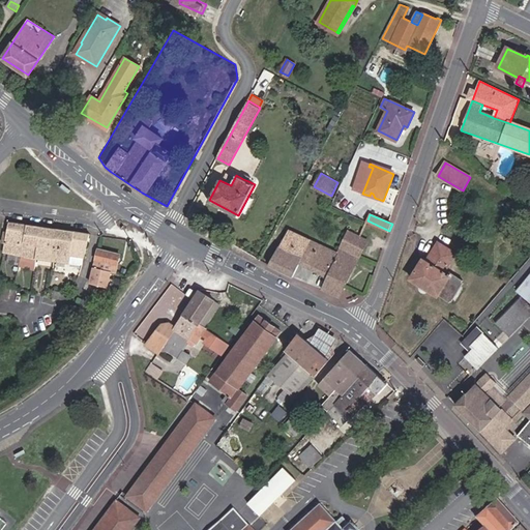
[(84,260),(90,235),(9,223),(8,226),(0,224),(0,242),(5,243),(3,253),(54,262),(68,264),(68,265),(69,262),(70,257),(84,260)]
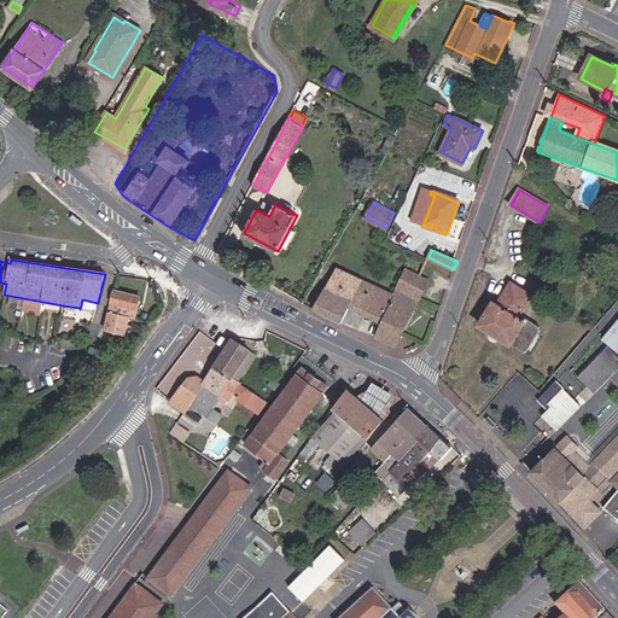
[(382,322),(375,336),(397,345),(427,273),(409,264),(382,322)]
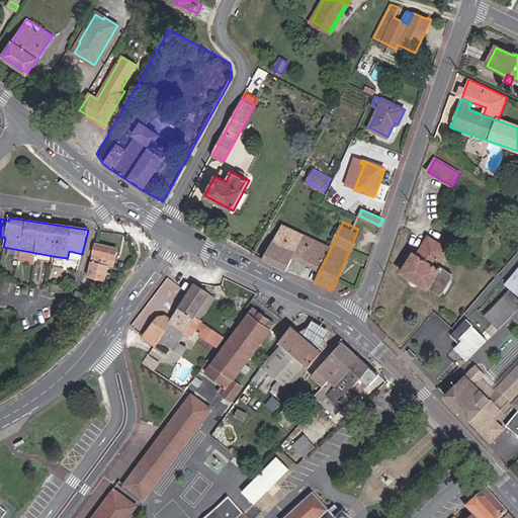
[(274,236),(263,258),(264,258),(286,268),(292,257),(320,270),(331,248),(281,225),(275,237),(274,236)]
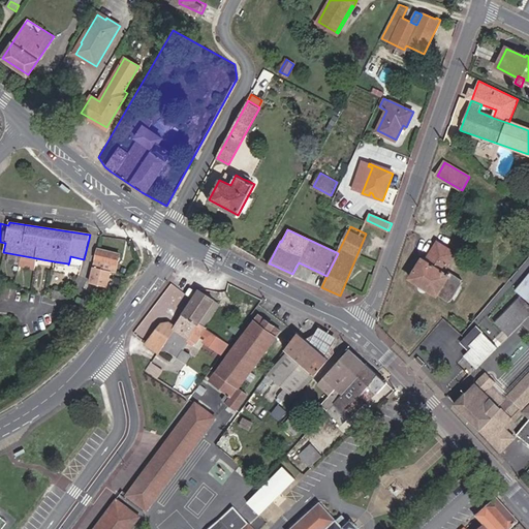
[(437,243),(430,255),(439,260),(446,249),(437,243)]
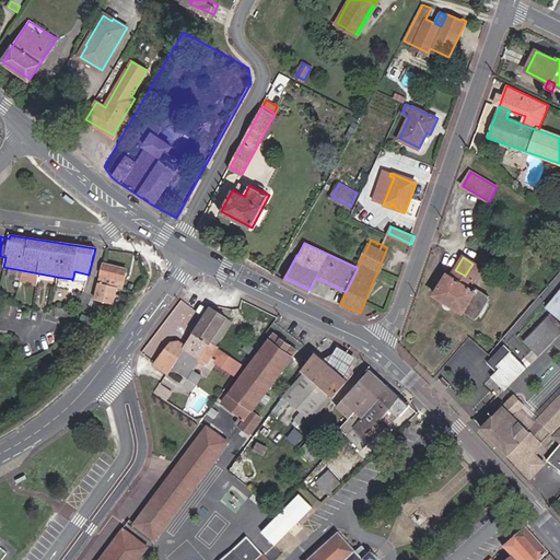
[(97,289),(118,294),(119,294),(126,269),(103,264),(97,289)]
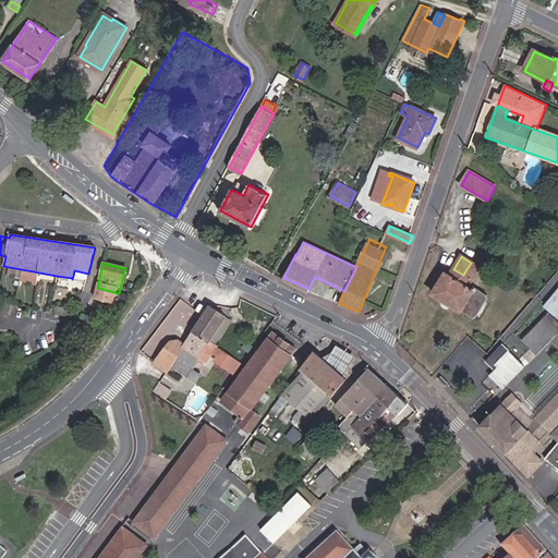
[(463,275),(453,269),(449,276),(446,274),(434,294),(461,313),(462,311),(474,318),(475,317),(476,317),(488,299),(486,299),(488,295),(474,287),(472,290),(469,287),(480,268),(471,263),(463,275)]
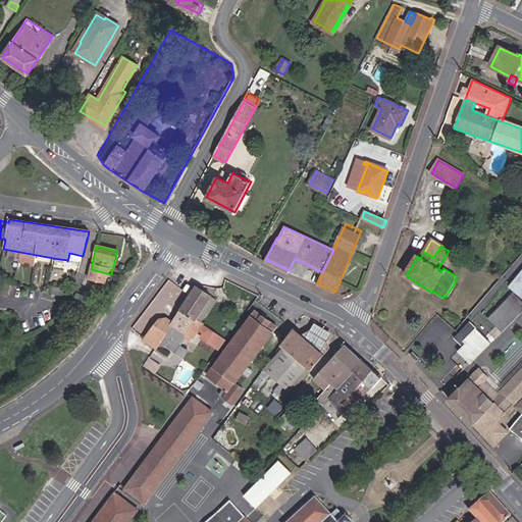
[(7,257),(18,260),(19,252),(8,250),(7,257)]
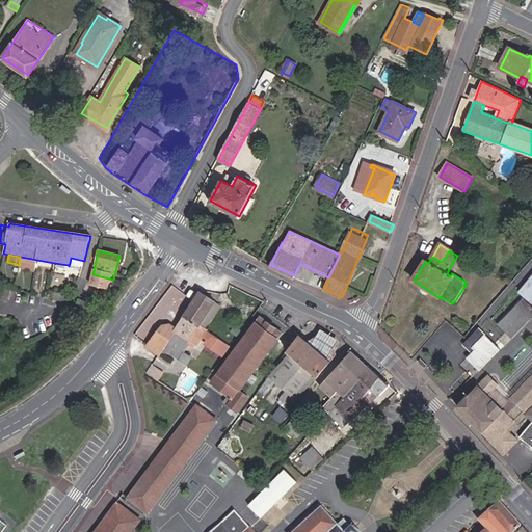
[(69,265),(54,263),(52,272),(67,275),(69,265)]
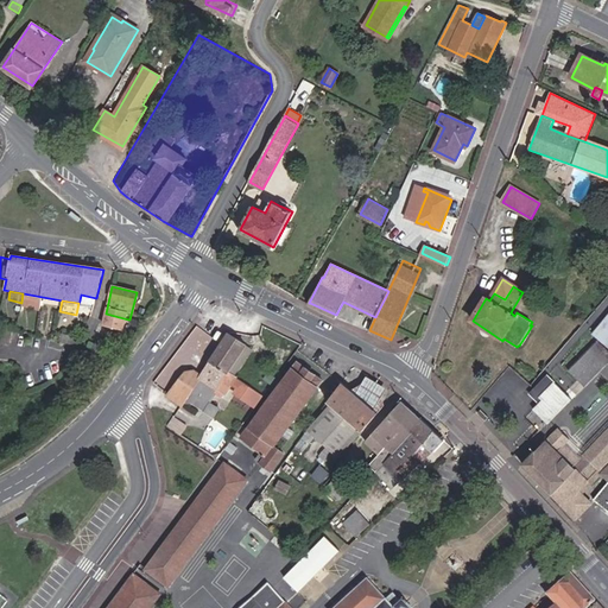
[(126,328),(128,320),(106,314),(103,323),(126,328)]
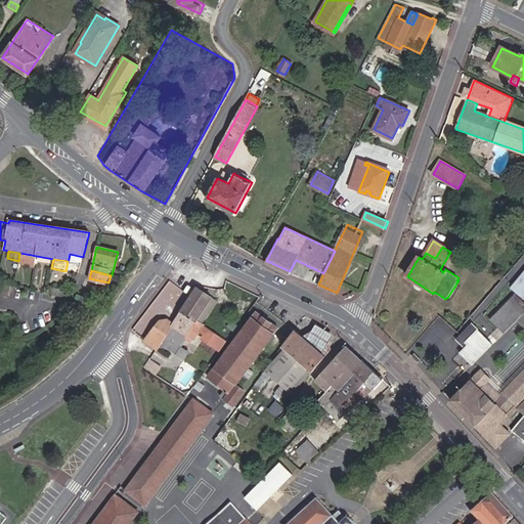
[(523,273),(511,289),(523,299),(523,273)]
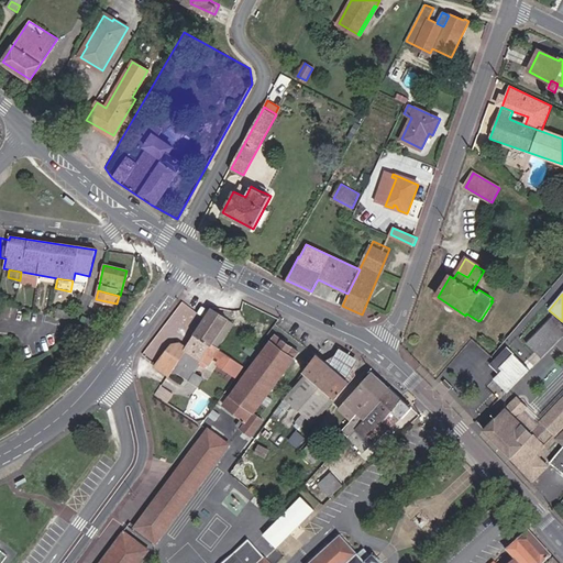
[(73,313),(55,308),(53,316),(70,320),(73,313)]
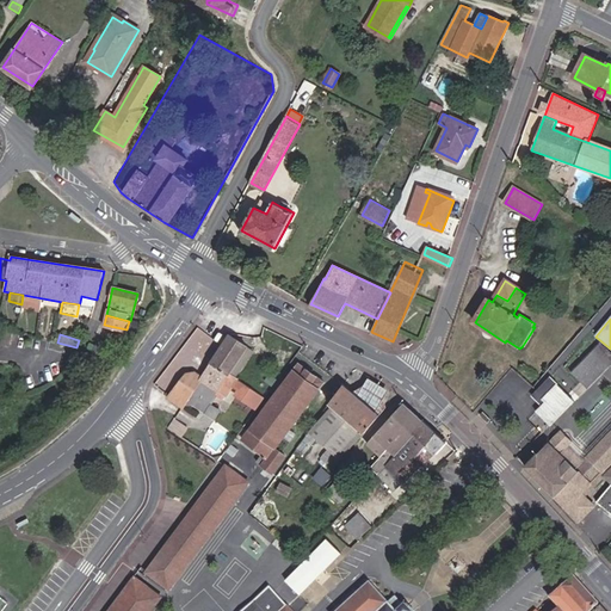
[(223,345),(227,339),(218,334),(215,340),(223,345)]
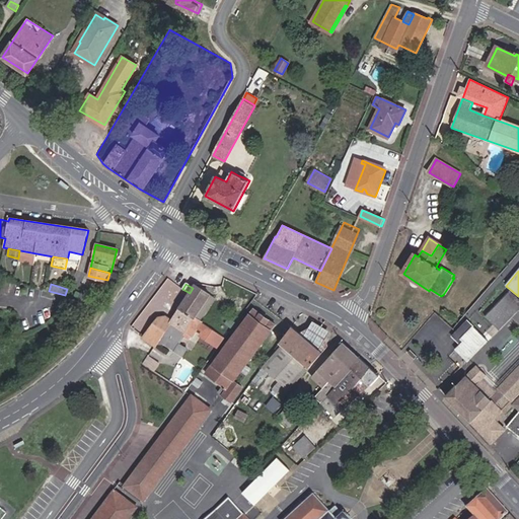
[(209,295),(195,285),(193,288),(190,293),(170,321),(158,341),(161,344),(171,351),(176,344),(181,336),(188,339),(191,335),(192,337),(198,327),(203,331),(201,335),(218,347),(218,346),(219,346),(224,339),(194,318),(209,295)]
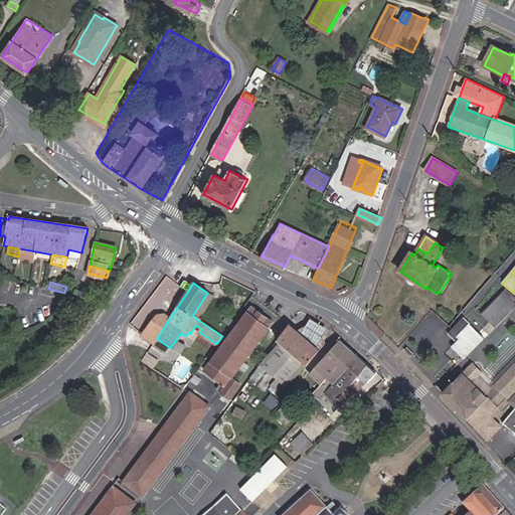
[(84,304),(90,293),(91,290),(83,287),(76,300),(84,304)]
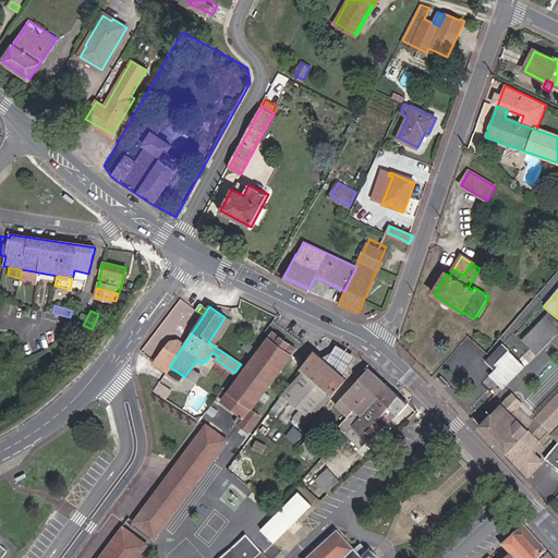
[(557,320),(549,313),(523,340),(537,354),(557,332),(557,320)]
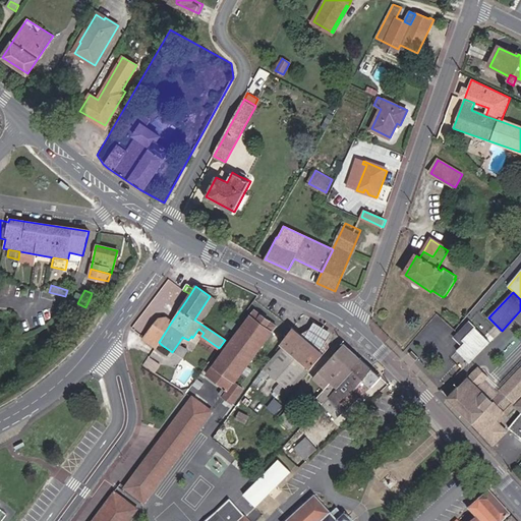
[(97,299),(91,296),(85,307),(91,309),(97,299)]
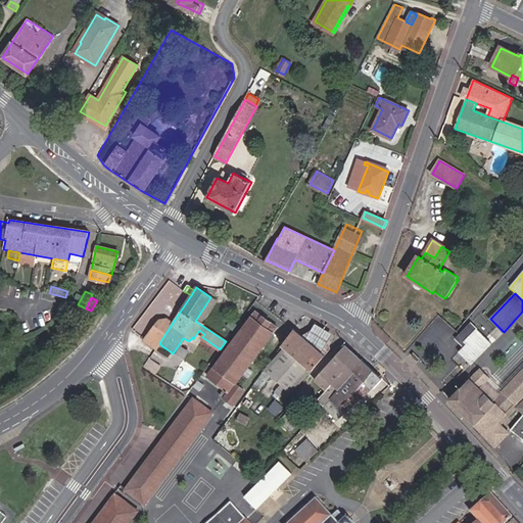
[(255,312),(206,377),(224,389),(220,395),(233,405),(243,390),(235,384),(277,327),(255,312)]
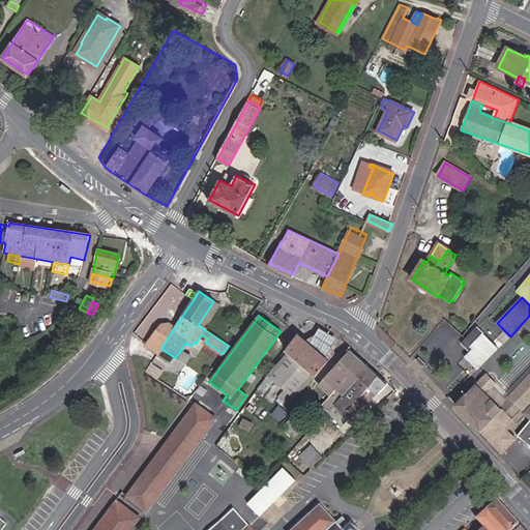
[(162,348),(174,328),(167,324),(162,324),(147,346),(158,353),(159,351),(162,348)]
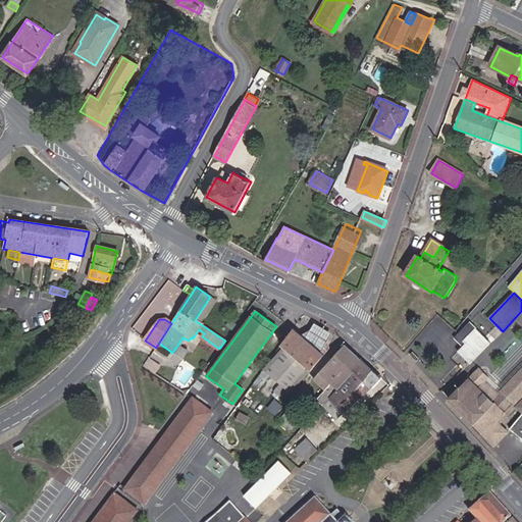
[(233,330),(238,324),(232,320),(227,326),(233,330)]
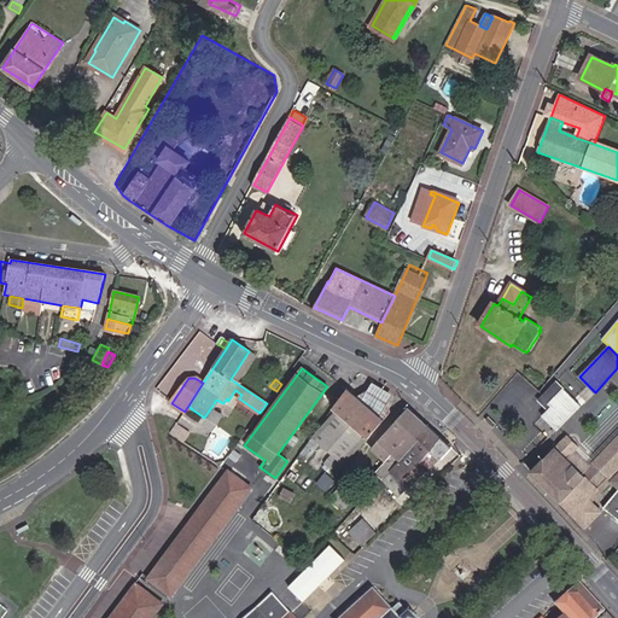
[(558,383),(540,401),(549,410),(543,417),(558,431),(582,407),(558,383)]
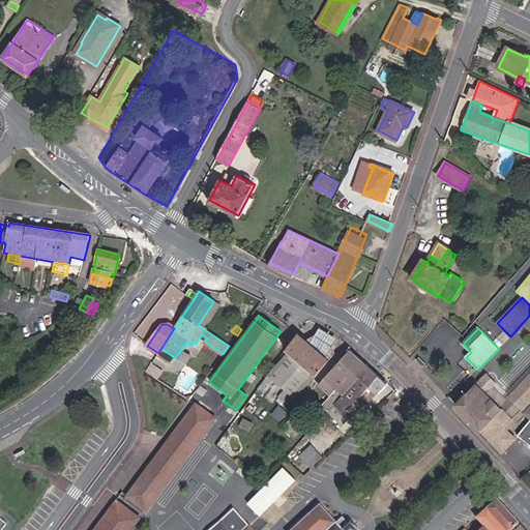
[(318,339),(306,344),(328,363),(333,357),(329,346),(333,339),(322,332),(318,339)]
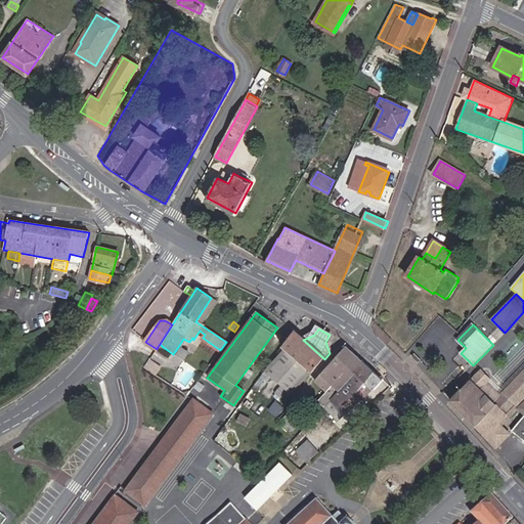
[(303,340),(294,332),(282,346),(286,349),(275,360),(276,361),(267,373),(289,393),(309,369),(312,373),(324,359),(303,340)]
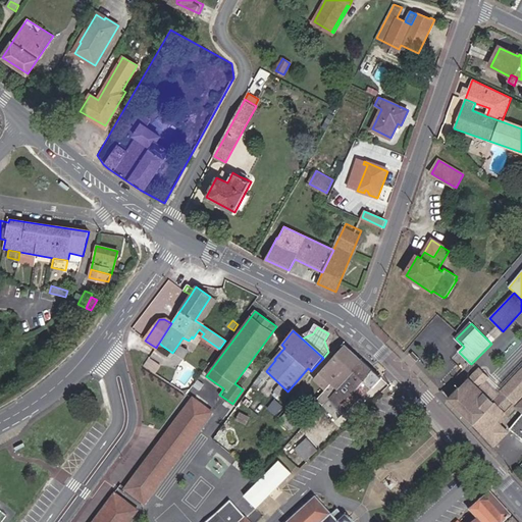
[(361,360),(344,345),(333,356),(313,379),(324,390),(316,400),(322,406),(332,395),(361,360)]
